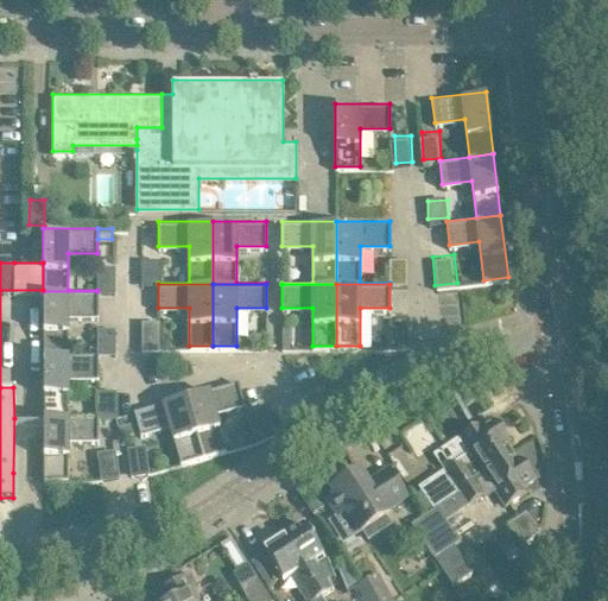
[(99,352),(68,352),(68,315),(99,315),(97,291),(43,291),(43,353),(99,353),(99,352)]
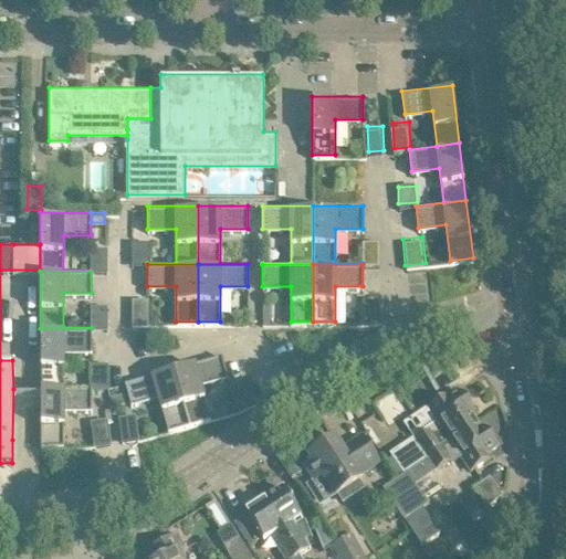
[(271,323),(271,298),(269,298),(269,294),(262,294),(262,298),(262,323),(271,323)]
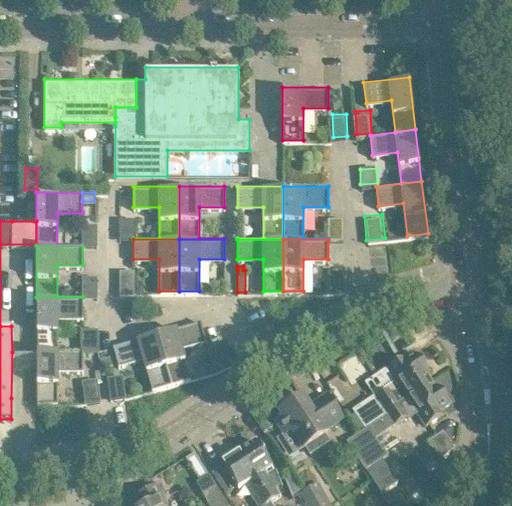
[(135,289),(135,268),(121,268),(122,289),(135,289)]
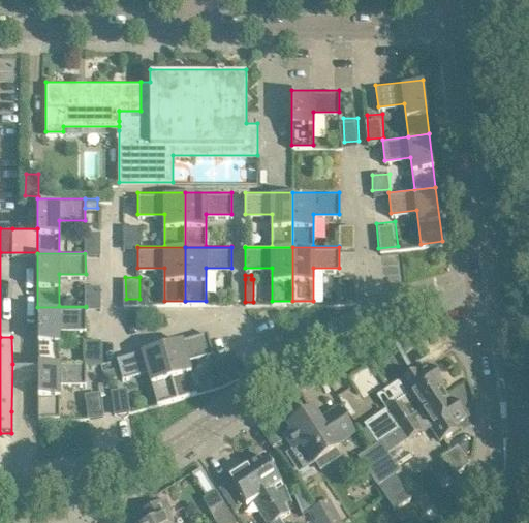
[(86,307),(37,307),(38,361),(59,361),(59,328),(86,328),(86,307)]
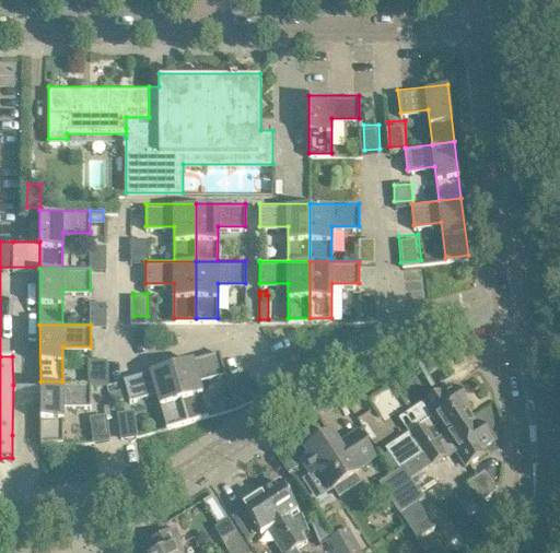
[(219,349),(171,363),(187,419),(208,412),(198,378),(225,371),(219,349)]
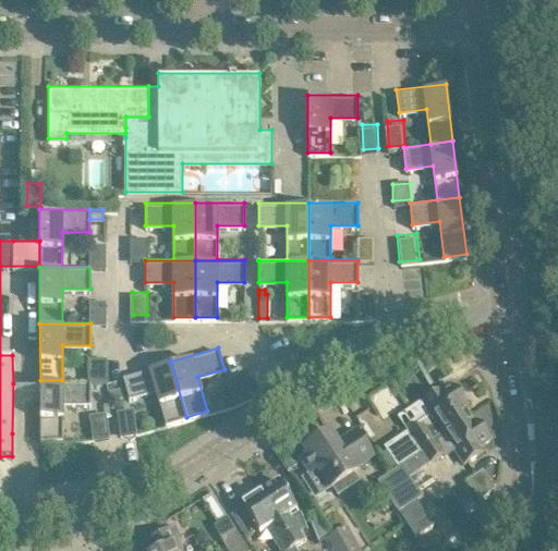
[(186,417),(170,362),(122,375),(129,396),(156,389),(166,423),(186,417)]
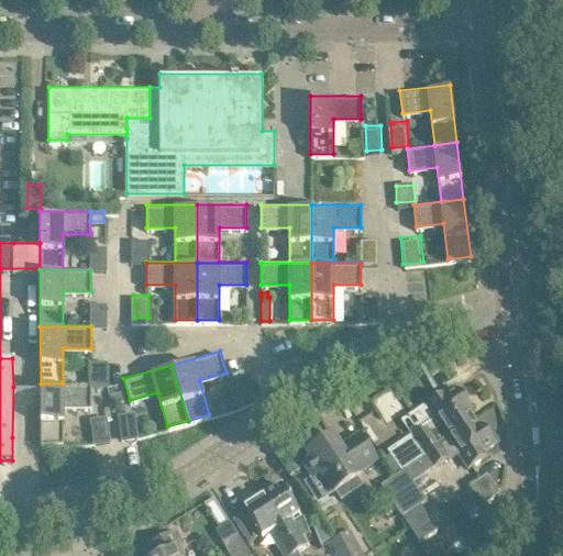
[(107,384),(106,384),(108,391),(116,389),(113,381),(107,384)]
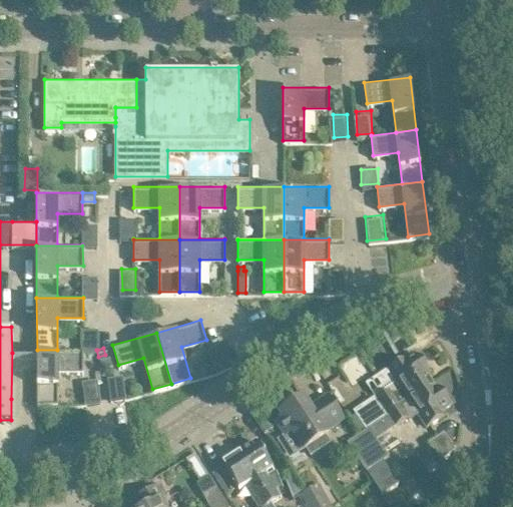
[(37,403),(57,403),(57,370),(83,370),(83,350),(57,350),(37,350),(37,353),(37,403)]
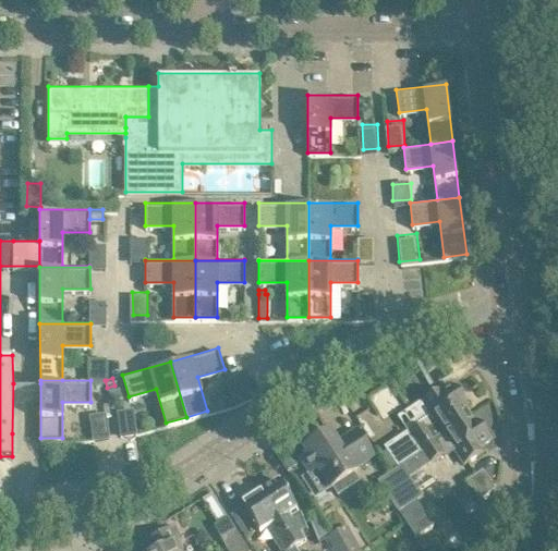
[(469,412),(463,403),(466,401),(455,382),(441,391),(438,386),(422,396),(432,411),(422,418),(423,420),(410,429),(408,427),(384,442),(399,464),(402,462),(412,455),(422,449),(420,445),(469,412)]
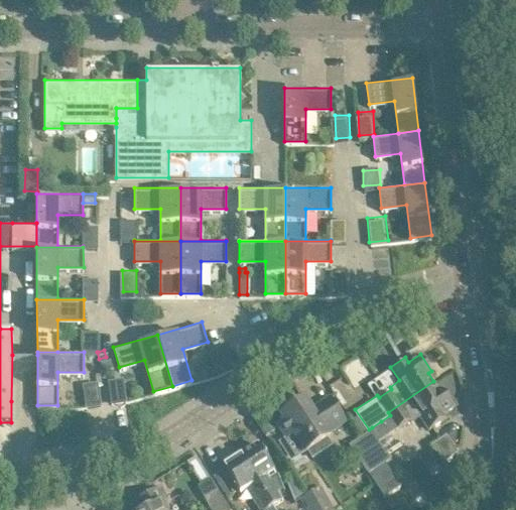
[(110,357),(100,360),(102,369),(113,366),(110,357)]
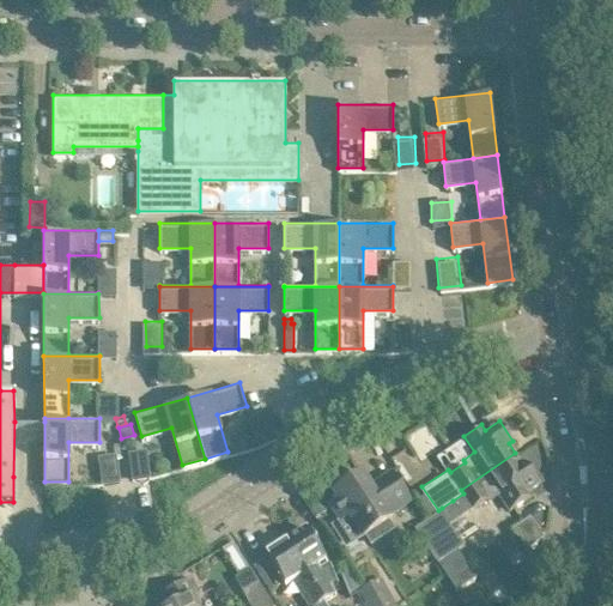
[(521,461),(515,453),(461,490),(463,494),(453,501),(461,513),(487,496),(489,497),(499,490),(510,505),(528,494),(525,489),(539,479),(525,459),(521,461)]
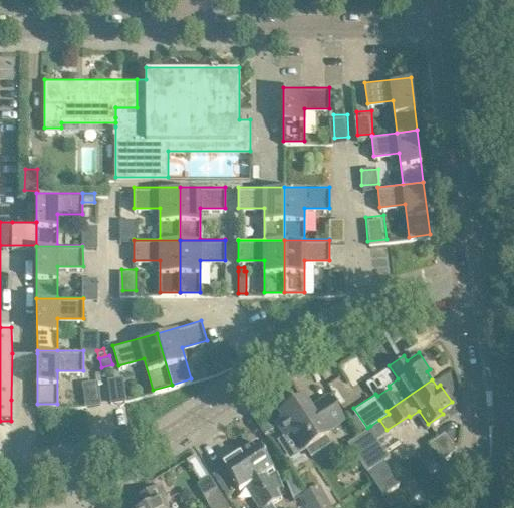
[(283,415),(276,419),(285,433),(292,428),(304,447),(308,453),(329,440),(325,433),(327,432),(325,428),(343,417),(339,410),(328,393),(310,405),(303,395),(280,410),(283,415)]
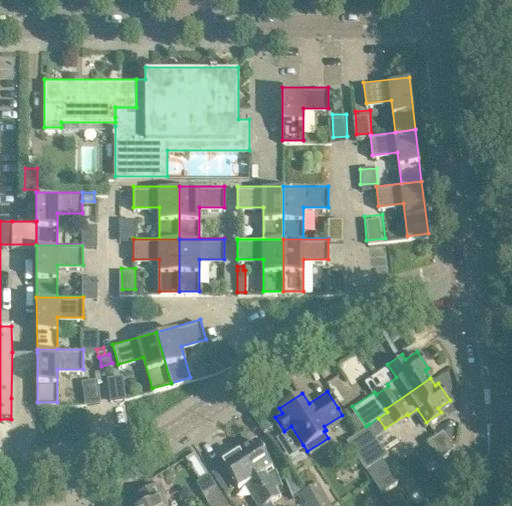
[(366,426),(347,439),(365,467),(387,452),(369,424),(366,426)]
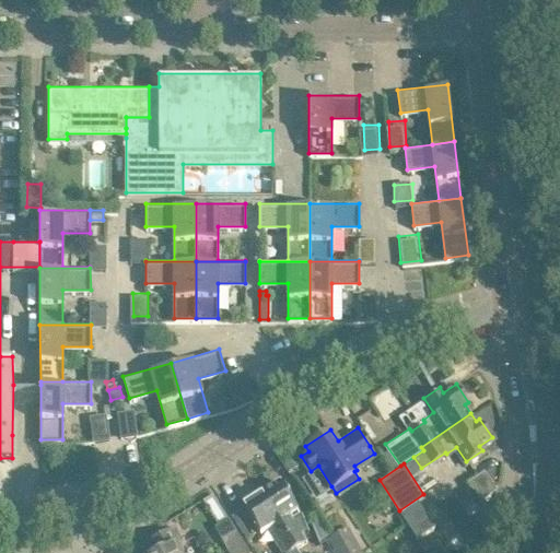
[(467,479),(480,497),(497,486),(485,468),(467,479)]
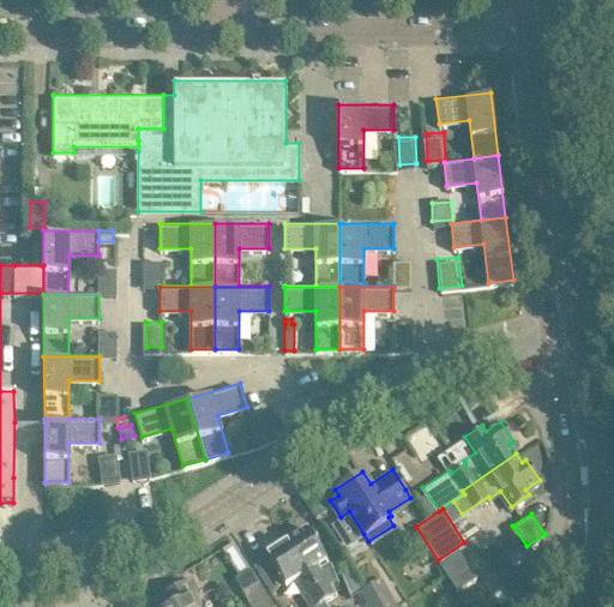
[(326,554),(306,524),(286,538),(325,596),(336,589),(331,581),(337,576),(330,560),(327,554),(326,554)]
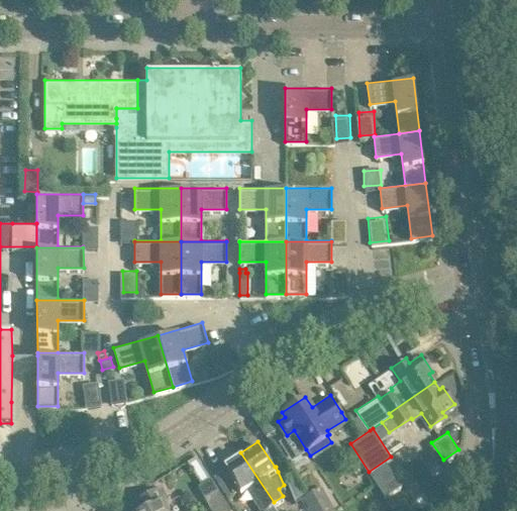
[(279,510),(274,502),(240,452),(224,464),(240,489),(245,486),(261,510),(259,510),(279,510)]
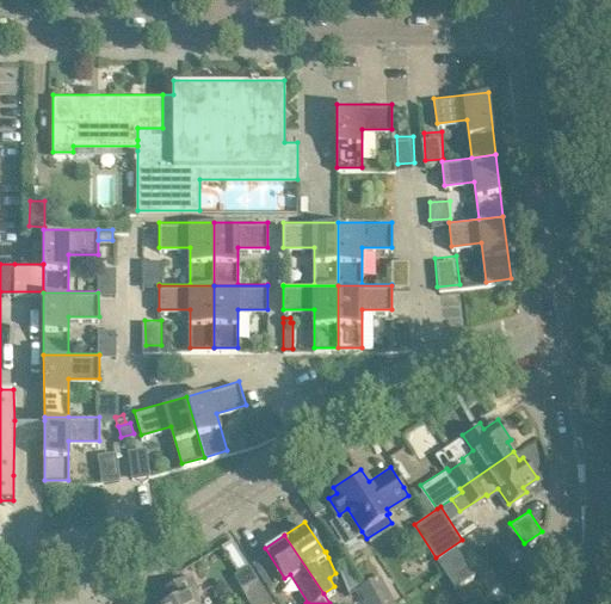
[(456,544),(436,558),(455,585),(474,571),(456,544)]
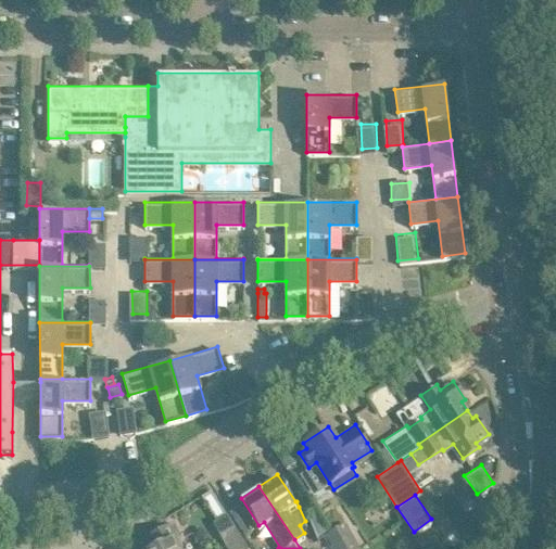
[(227,511),(212,519),(222,536),(238,528),(227,511)]
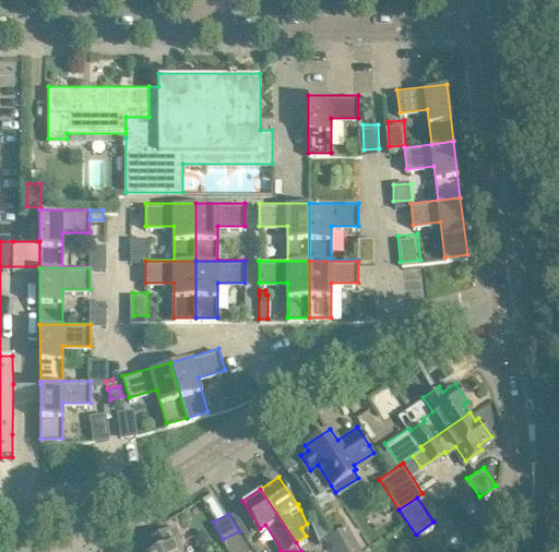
[(319,517),(310,523),(319,538),(326,534),(319,517)]
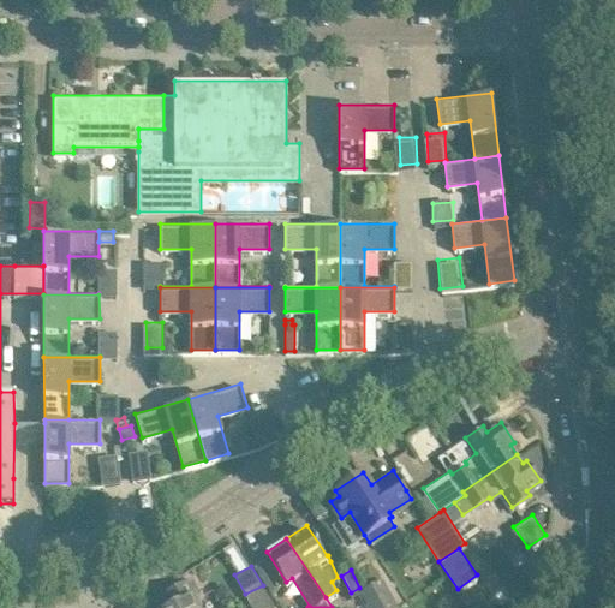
[(199,607),(193,596),(199,592),(191,576),(156,595),(163,607),(199,607)]
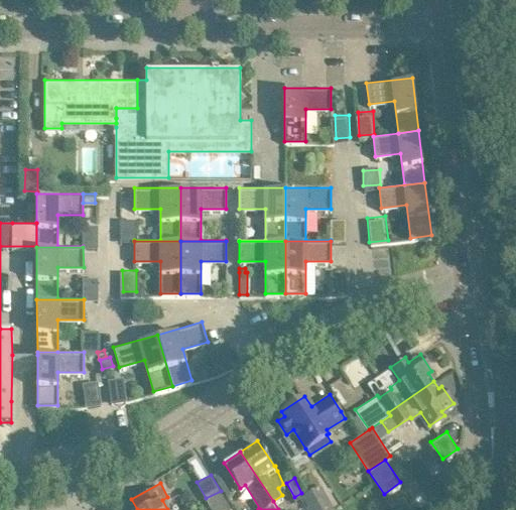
[(308,509),(334,509),(335,509),(328,497),(320,483),(300,494),(308,508),(308,509)]
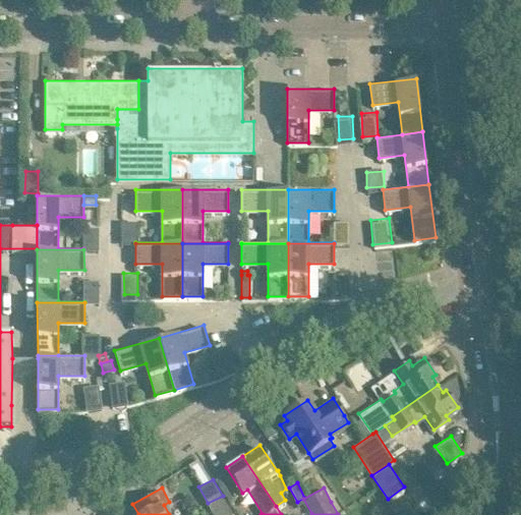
[(208,503),(214,514),(229,514),(234,513),(223,496),(208,503)]
